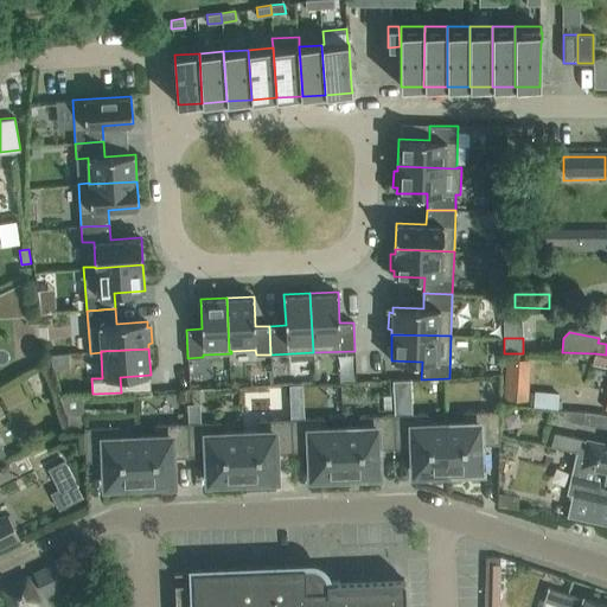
[(606,355),(595,353),(593,364),(606,366),(606,400),(605,409),(606,409),(606,355)]
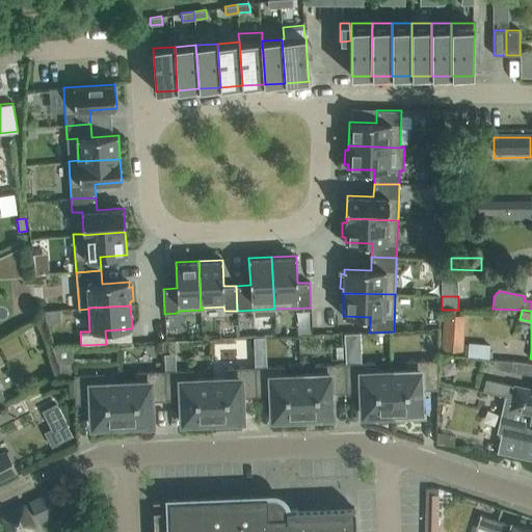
[(446,315),(444,348),(460,349),(462,329),(458,329),(458,316),(446,315)]
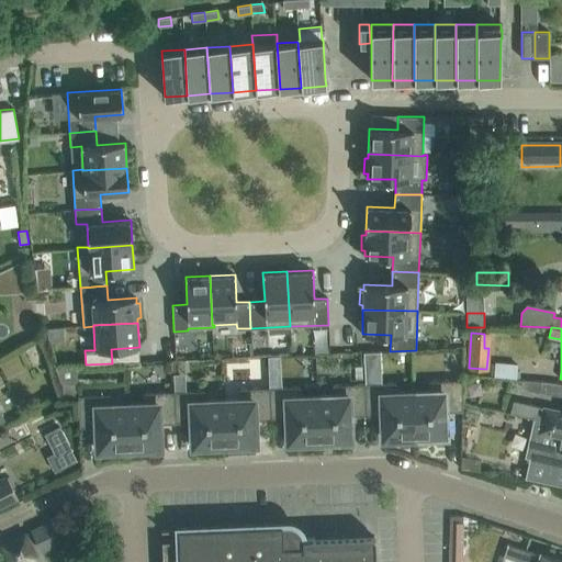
[(495,361),(494,375),(517,378),(518,363),(495,361)]
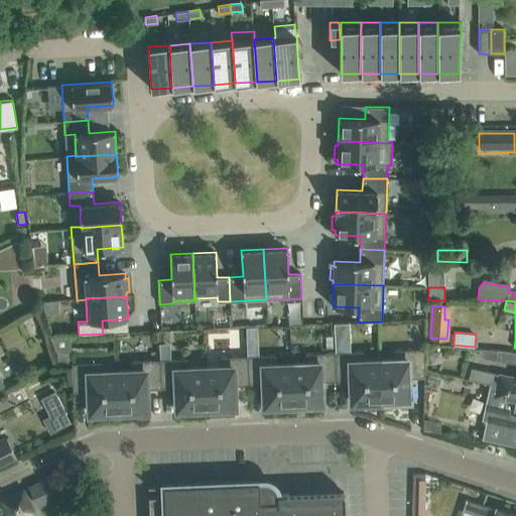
[(424,377),(425,349),(393,350),(394,360),(379,361),(381,405),(397,404),(397,401),(409,400),(409,378),(424,377)]
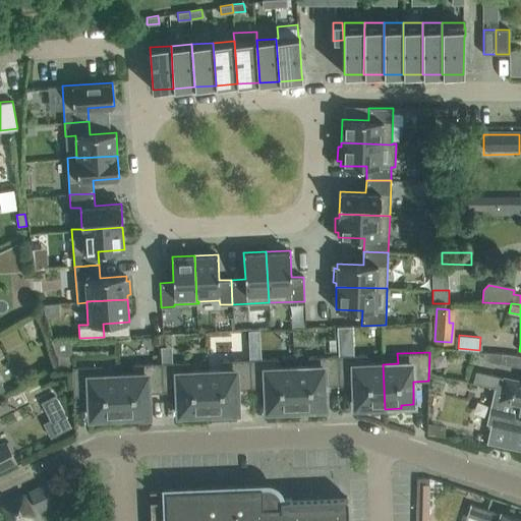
[(385,409),(383,364),(367,364),(366,354),(338,356),(339,385),(354,385),(355,406),(367,406),(367,409),(385,409)]
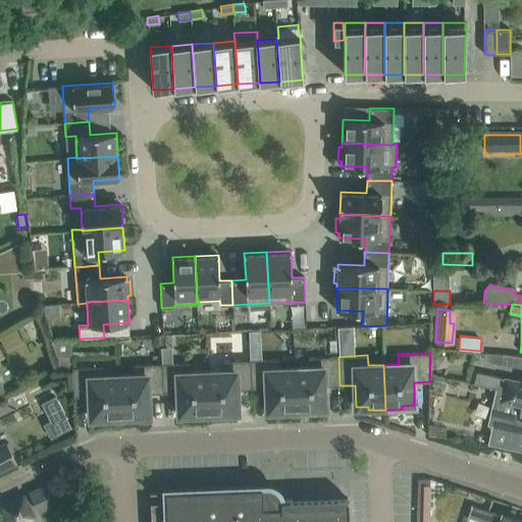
[(521,356),(518,355),(515,355),(504,355),(502,364),(521,367),(521,356)]
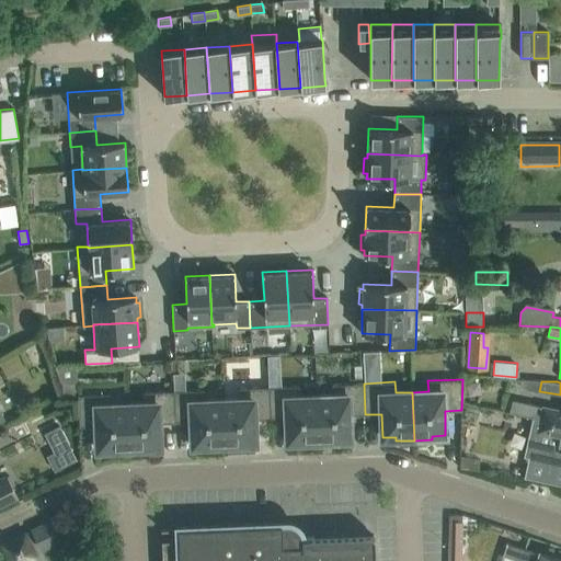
[(365,414),(364,384),(333,385),(333,396),(317,396),(319,444),(338,444),(336,439),(351,439),(350,415),(365,414)]
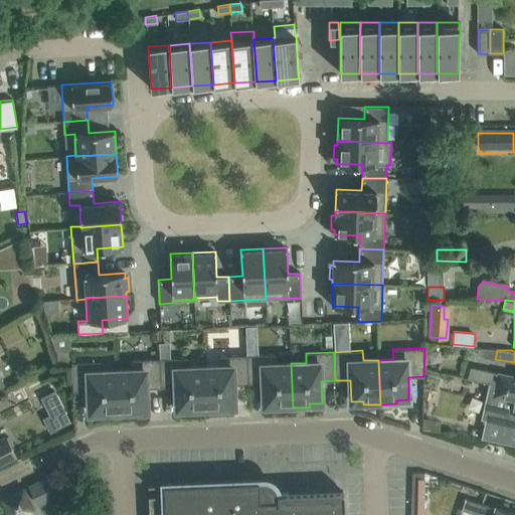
[(293,407),(291,363),(276,364),(276,354),(247,355),(248,384),(263,383),(264,405),(276,404),(277,408),(293,407)]
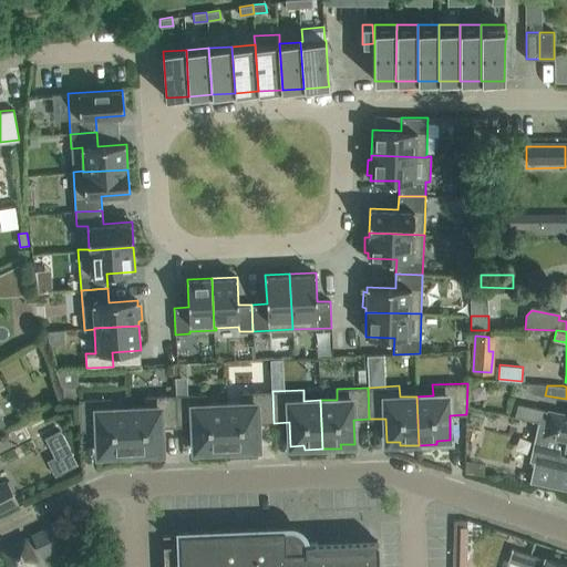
[(274,423),(272,391),(240,392),(240,403),(224,404),(226,453),(245,452),(245,449),(258,447),(257,423),(274,423)]
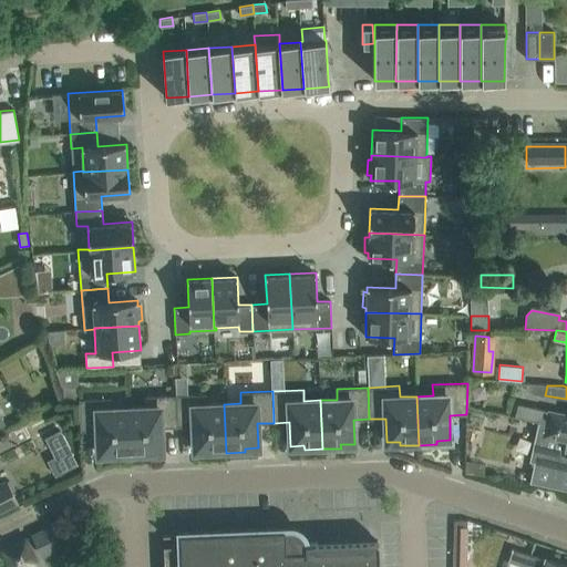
[(226,453),(224,404),(207,405),(207,394),(176,395),(177,426),(194,426),(194,450),(208,450),(208,453),(226,453)]
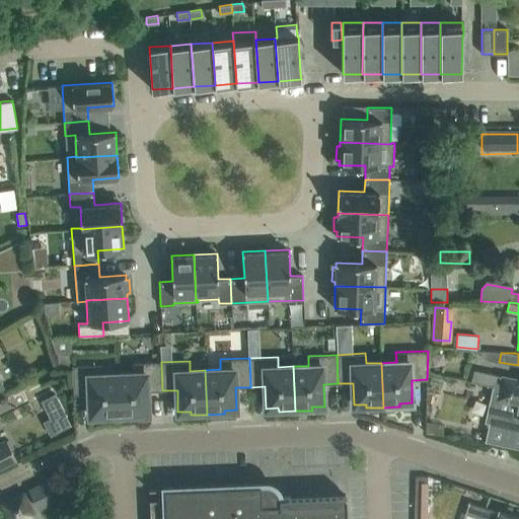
[(162,390),(161,362),(132,363),(133,373),(118,373),(119,418),(136,418),(136,414),(148,414),(147,391),(162,390)]
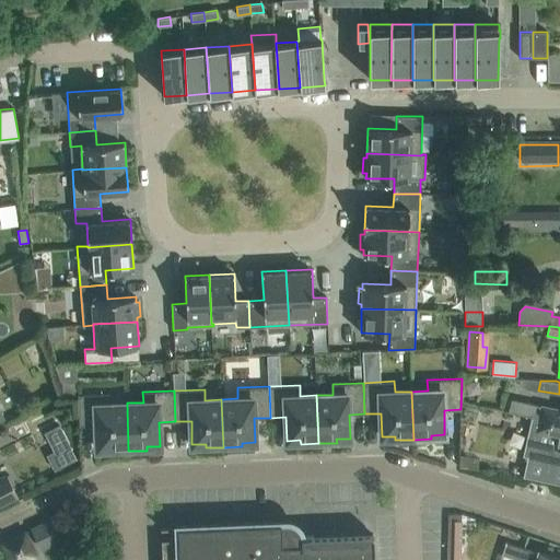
[(128,451),(127,403),(109,404),(109,393),(78,394),(79,426),(96,424),(97,448),(111,447),(111,452),(128,451)]
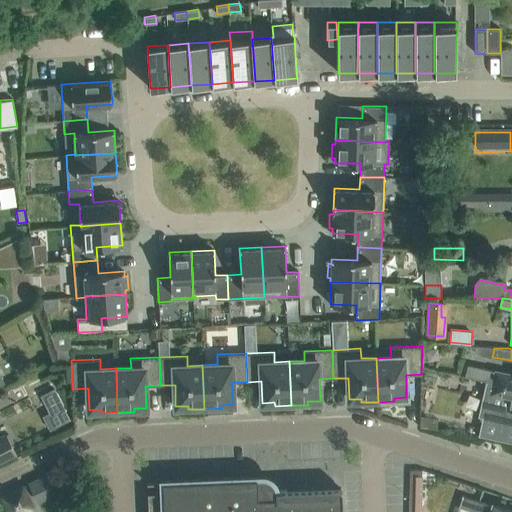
[(475,367),(469,366),(466,376),(485,380),(511,386),(511,375),(496,372),(475,367)]
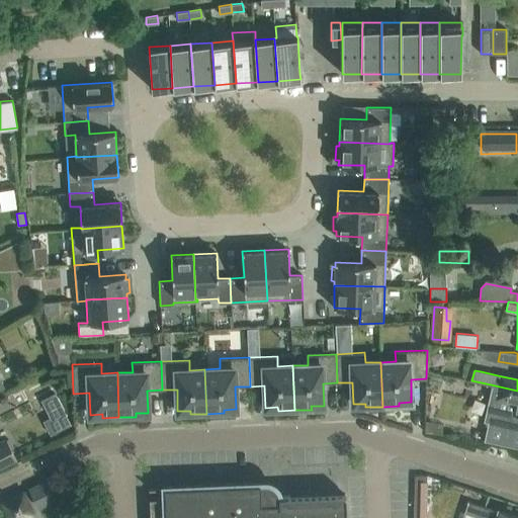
[(517,391),(491,384),(491,386),(492,386),(485,421),(489,422),(484,440),(517,447),(517,391)]
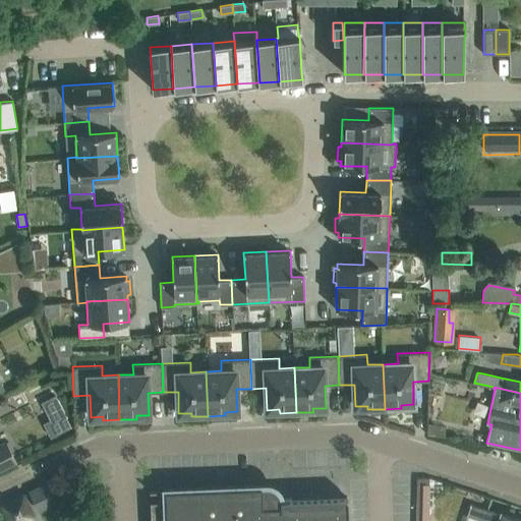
[(56,396),(41,403),(50,420),(44,423),(51,438),(71,427),(56,396)]
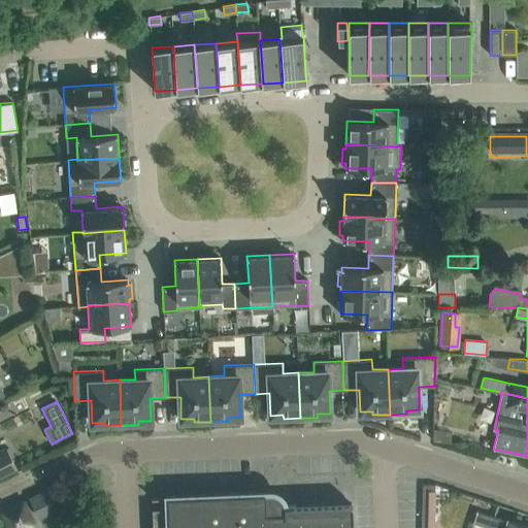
[(0,474),(17,467),(6,446),(0,449),(0,474)]
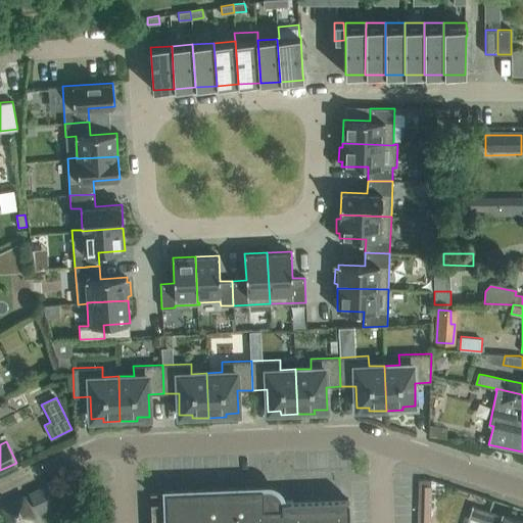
[(429,522),(431,480),(419,479),(417,522),(429,522)]
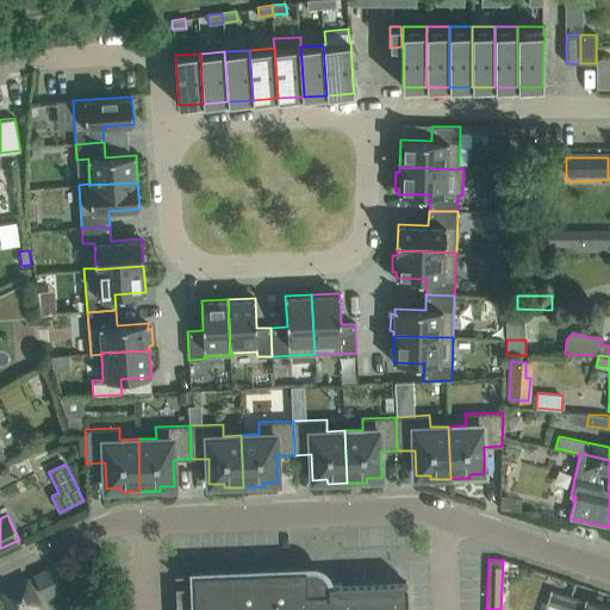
[(408,609),(408,582),(328,585),(329,591),(307,592),(306,568),(194,573),(194,586),(175,586),(176,609),(408,609)]
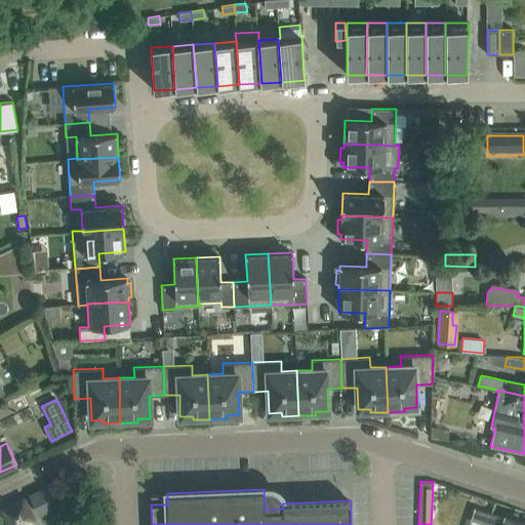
[(47,501),(43,490),(28,497),(33,509),(47,501)]
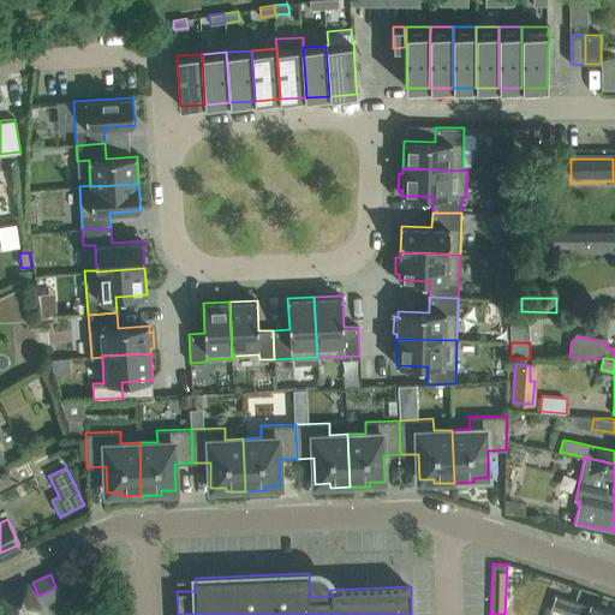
[(39,609),(28,584),(3,596),(11,614),(29,614),(39,609)]
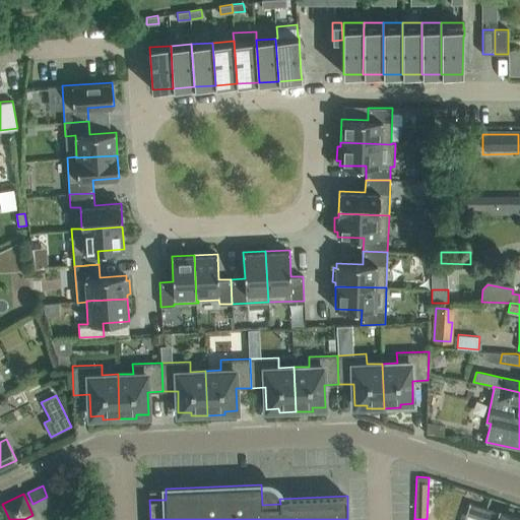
[(519,519),(519,518),(501,513),(470,504),(466,514),(478,518),(477,519),(519,519)]
